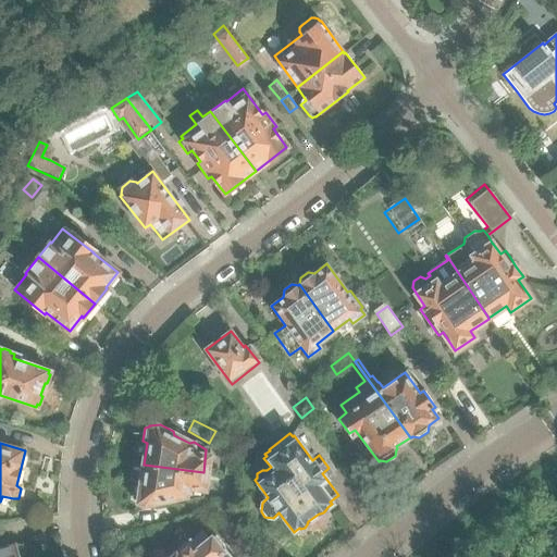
[(230,475),(231,460),(222,449),(220,474),(230,475)]
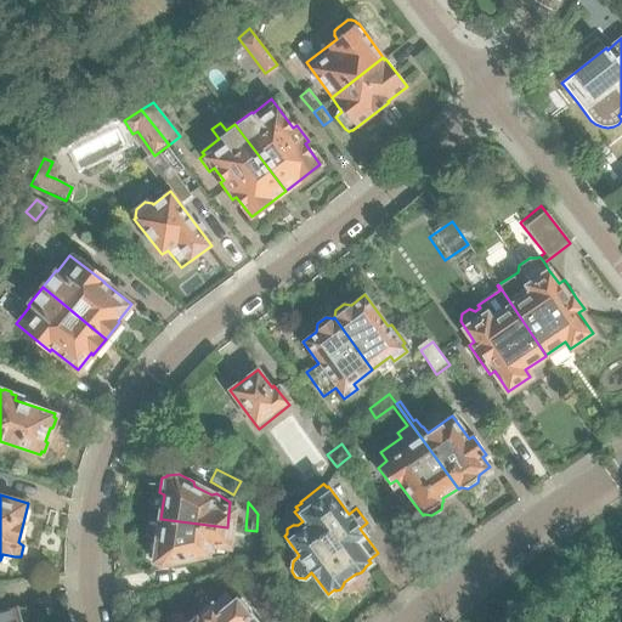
[(222,555),(227,527),(160,519),(158,542),(152,543),(151,558),(154,560),(154,561),(167,567),(180,564),(184,559),(203,555),(208,558),(222,555)]
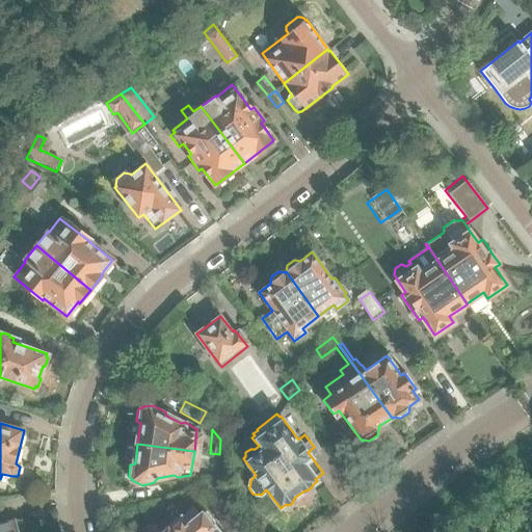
[(217,487),(216,477),(198,478),(198,489),(217,487)]
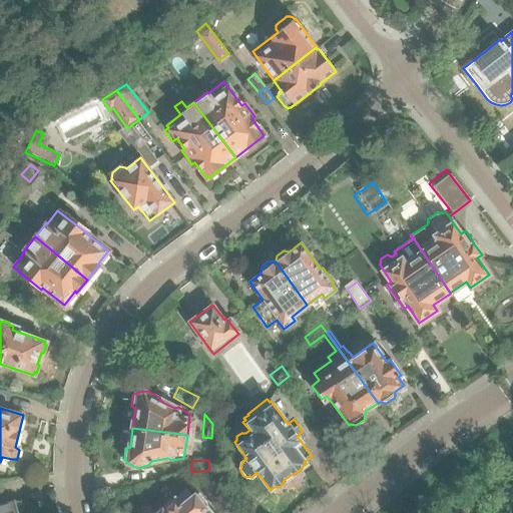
[(146,482),(148,491),(157,489),(156,484),(160,484),(159,480),(146,482)]
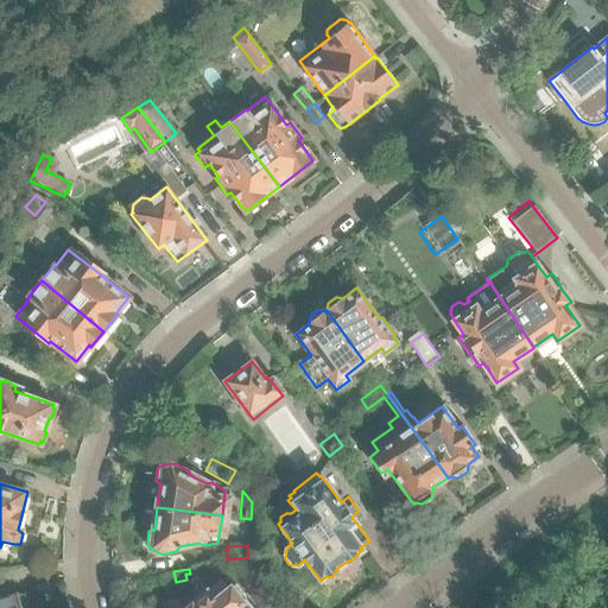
[(164,583),(176,582),(173,571),(163,574),(164,583)]
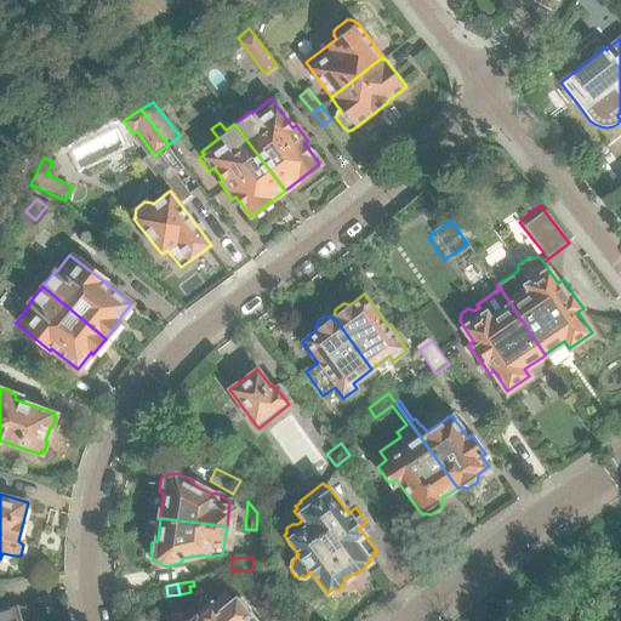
[(209,613),(204,616),(208,620),(258,620),(250,609),(251,608),(239,593),(237,594),(234,592),(228,597),(226,594),(206,609),(209,613)]
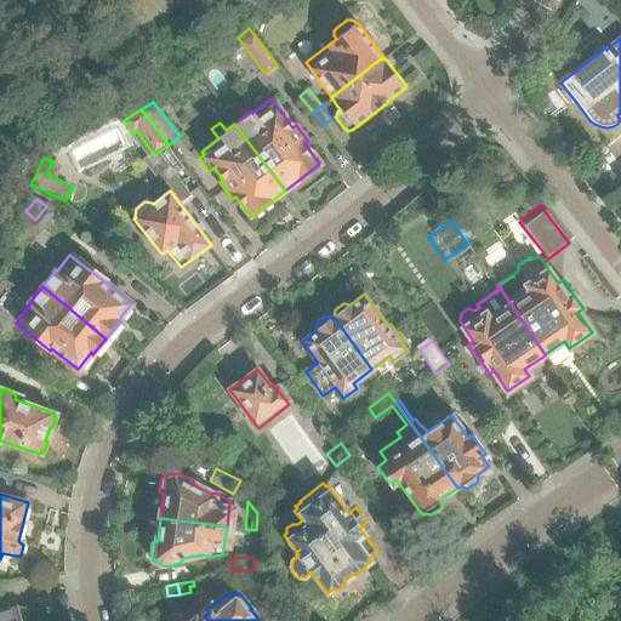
[(0,620),(24,620),(28,619),(24,608),(18,607),(0,611),(0,620)]
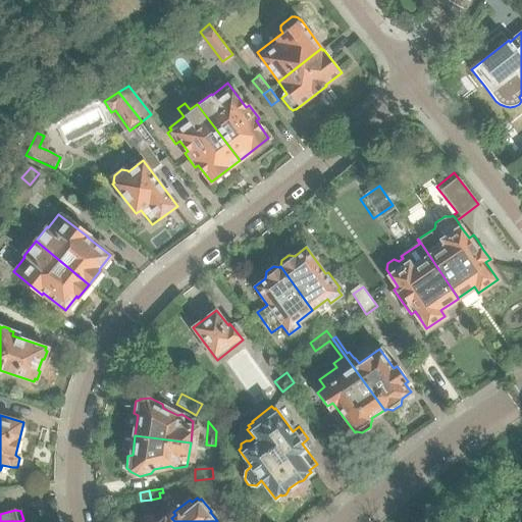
[(174,521),(171,518),(165,521),(158,521),(151,512),(142,519),(144,521),(174,521)]
